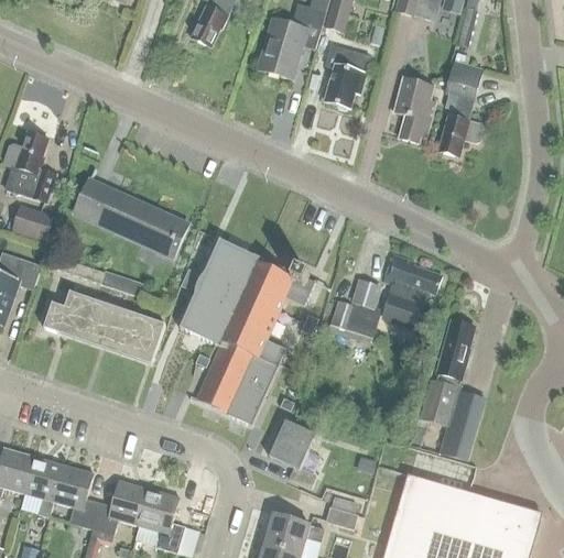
[(191,35),(207,43),(215,25),(221,26),(234,0),(208,0),(191,35)]
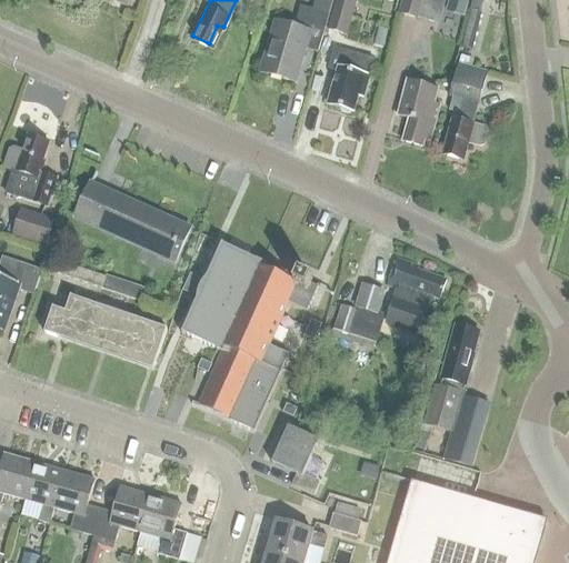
[(300,1),(293,23),(276,18),(260,68),(293,79),(303,46),(317,49),(331,0),(316,0),(315,6),(300,1)]
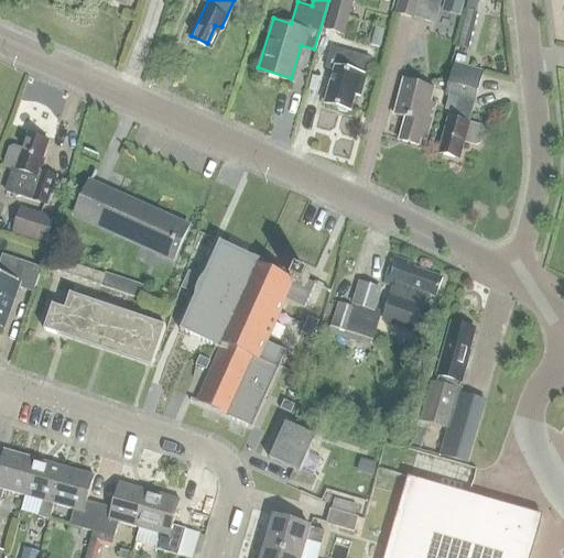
[(331,0),(323,25),(343,31),(351,0),(331,0)]
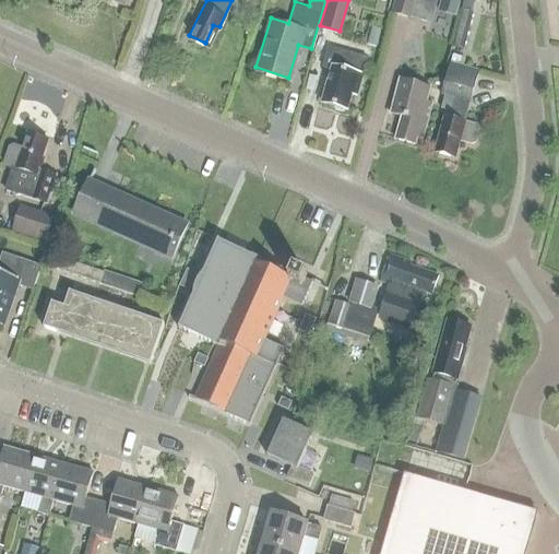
[(393,0),(391,12),(412,16),(415,0),(393,0)]
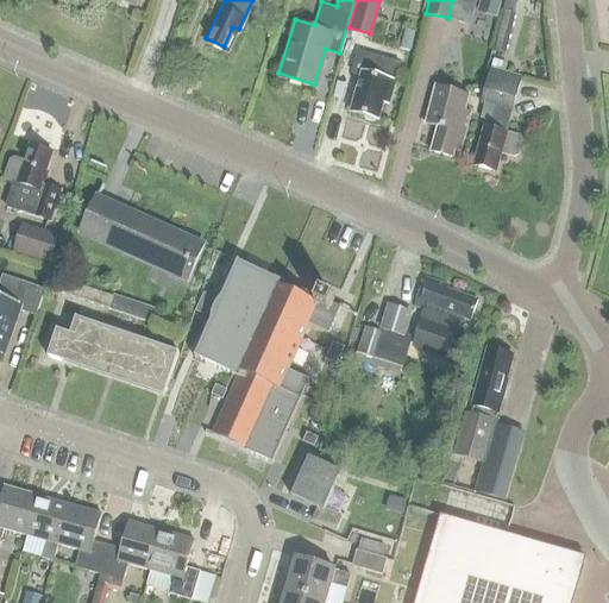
[(496,48),(504,50),(516,2),(508,0),(496,48)]
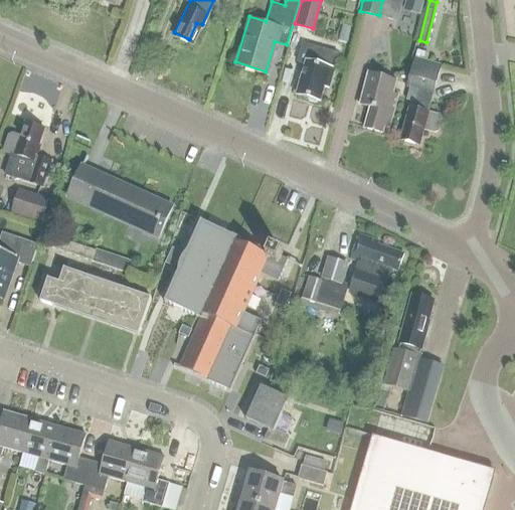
[(337,49),(322,45),(302,40),(297,58),(304,60),(296,91),(319,97),(323,83),(328,85),(337,49)]
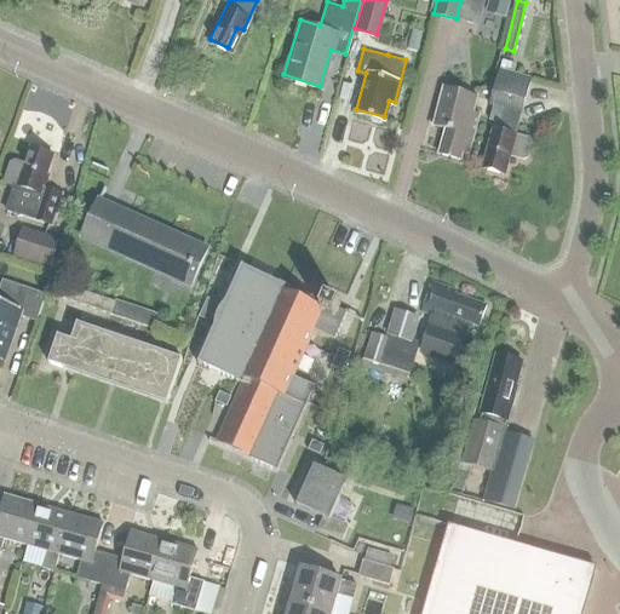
[(482,164),(504,170),(509,151),(522,155),(526,151),(529,138),(527,135),(517,132),(510,130),(516,108),(520,109),(529,75),(521,74),(522,70),(500,64),(489,101),(493,102),(489,116),(495,118),(482,164)]
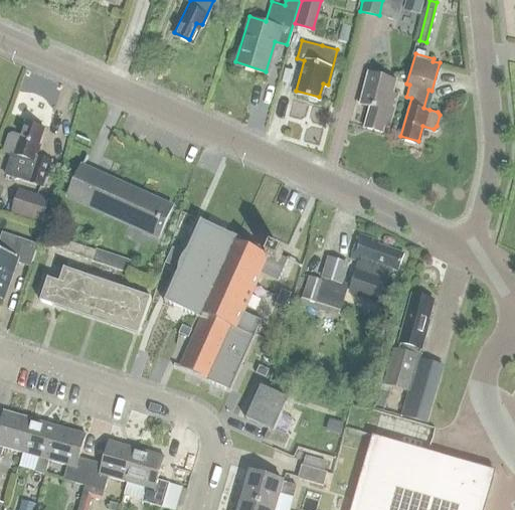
[(370,103),(364,125),(381,129),(383,122),(388,123),(396,92),(393,91),(396,77),(369,69),(361,101),(370,103)]
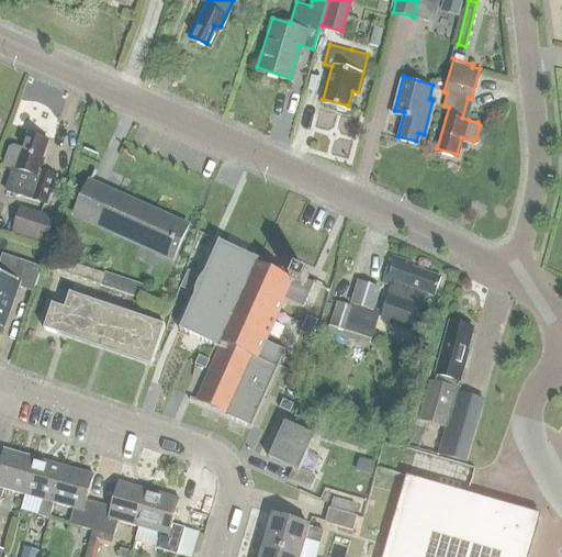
[(6,186),(47,200),(56,171),(42,167),(46,155),(43,154),(48,137),(27,131),(22,145),(13,142),(9,144),(4,158),(7,163),(12,165),(6,186)]
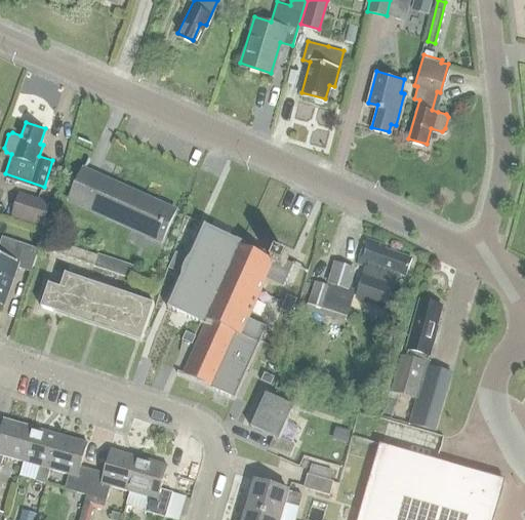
[(174,207),(85,166),(72,196),(161,237),(174,207)]
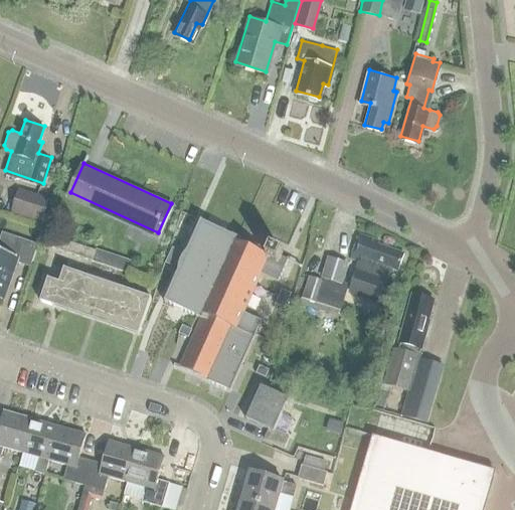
[(48,195),(40,192),(18,186),(11,208),(42,218),(48,195)]
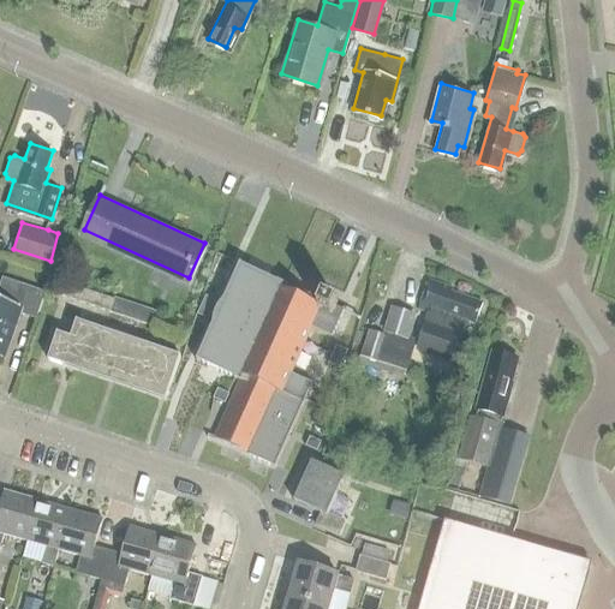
[(210,322),(195,357),(240,377),(215,434),(208,431),(207,434),(274,464),(274,463),(275,464),(276,459),(305,395),(312,380),(311,380),(292,371),(314,324),(332,332),(344,306),(335,303),(336,298),(335,298),(334,297),(333,302),(323,298),(326,293),(323,292),(321,297),(238,260),(222,296),(221,297),(220,298),(220,299),(219,300),(218,300),(218,302),(216,303),(216,304),(215,306),(214,308),(214,309),(213,311),(213,312),(212,314),(212,316),(212,318),(212,320),(210,322)]
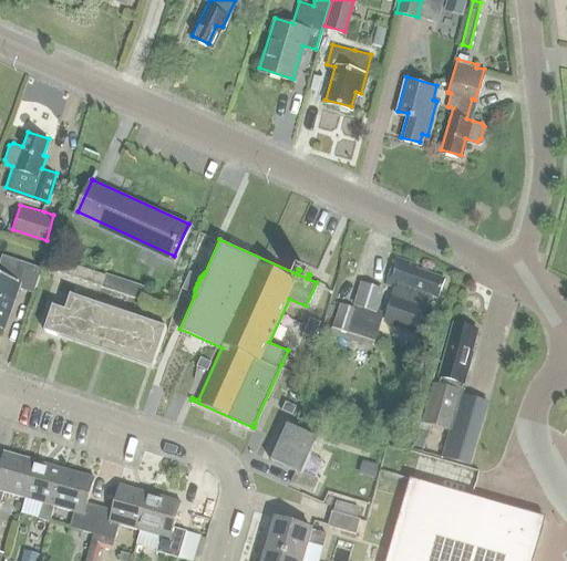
[(392,293),(384,315),(426,330),(433,309),(423,304),(428,293),(436,295),(444,276),(414,265),(415,260),(394,253),(385,280),(395,284),(392,293)]
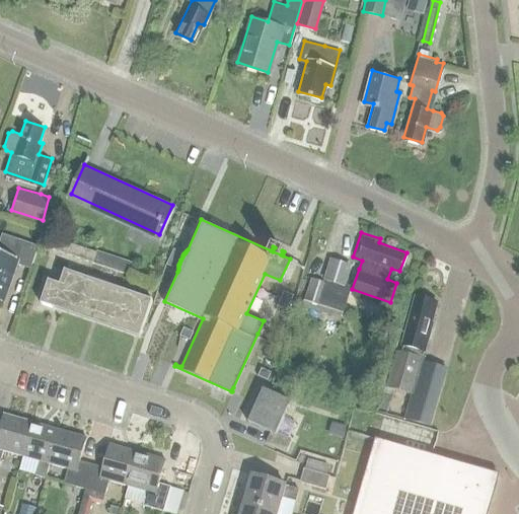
[(50,233),(47,243),(55,245),(58,236),(50,233)]
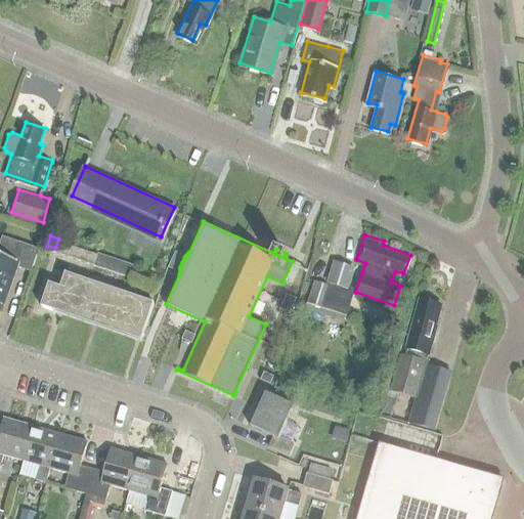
[(0,299),(5,301),(17,261),(33,266),(40,245),(18,238),(15,246),(0,241),(0,299)]
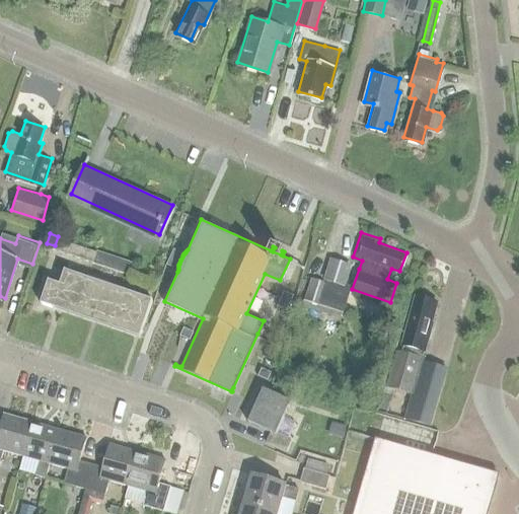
[(58,236),(55,245),(63,248),(66,238),(58,236)]
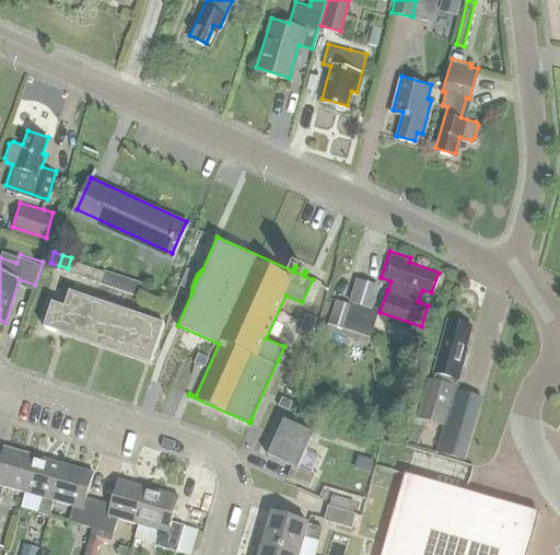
[(71,257),(68,268),(77,270),(80,261),(71,257)]
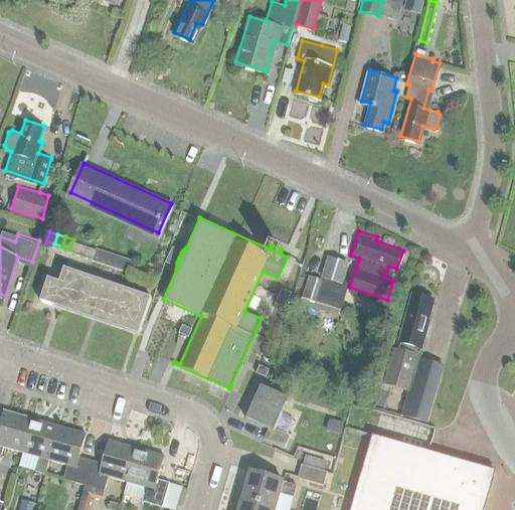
[(73,239),(70,248),(78,251),(81,241),(73,239)]
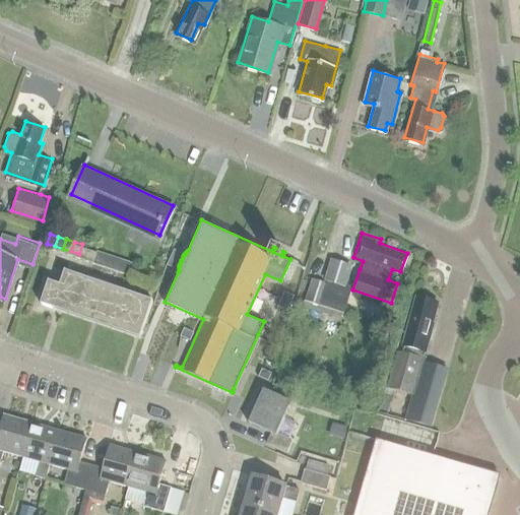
[(82,244),(79,254),(87,257),(90,247),(82,244)]
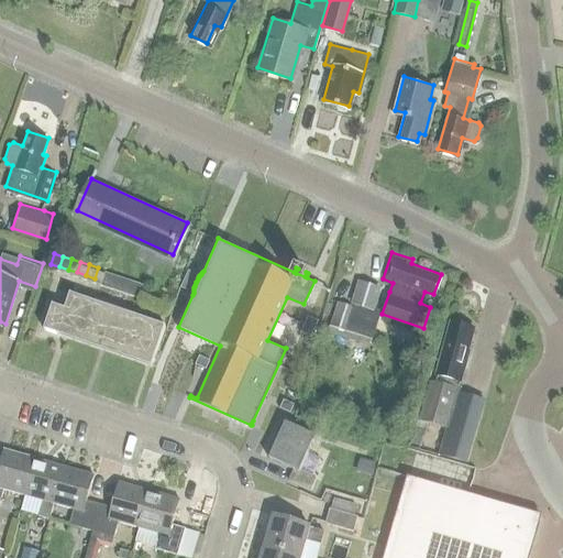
[(98,267),(95,279),(103,281),(107,271),(98,267)]
